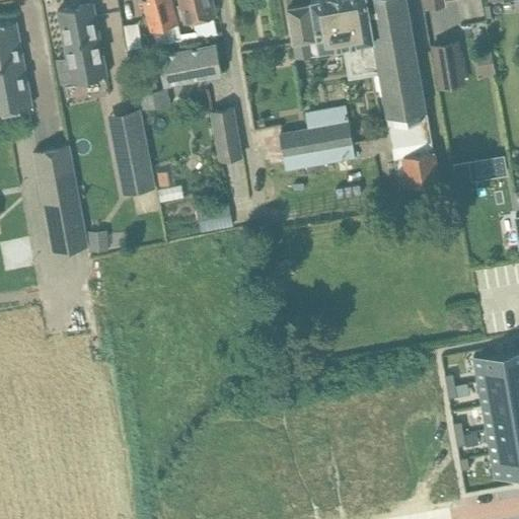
[(143,0),(147,15),(151,30),(153,29),(165,26),(168,42),(180,40),(179,32),(177,24),(178,24),(177,19),(172,4),(171,0),(143,0)]
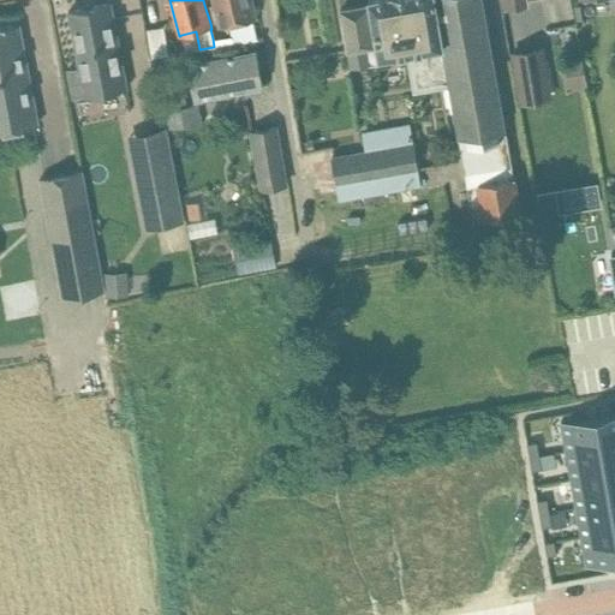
[(250,0),(213,0),(220,27),(255,18),(250,0)]
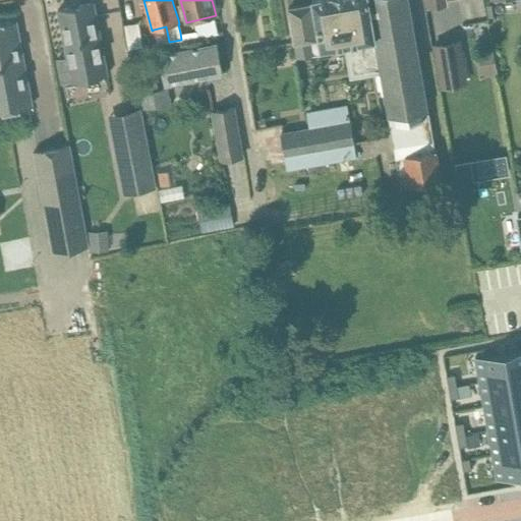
[(355,40),(348,0),(312,0),(313,3),(288,7),(297,57),(323,53),(322,46),(348,42),(355,40)]
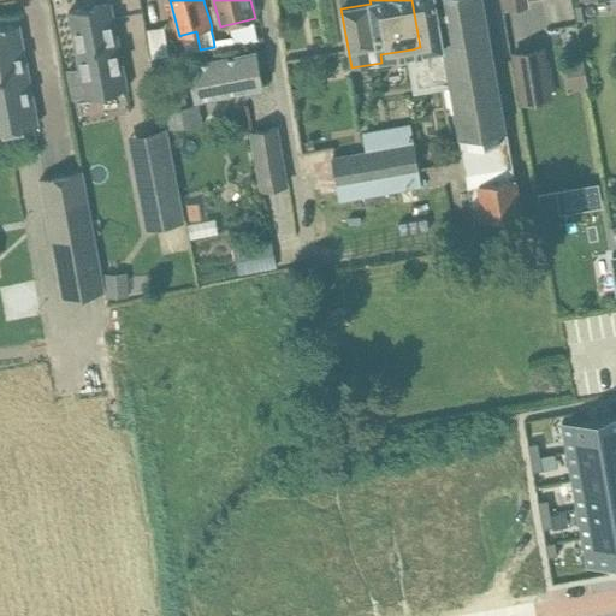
[(412,0),(420,47),(412,49),(418,86),(442,81),(446,106),(450,106),(451,112),(454,111),(473,223),(521,214),(483,0),(412,0)]
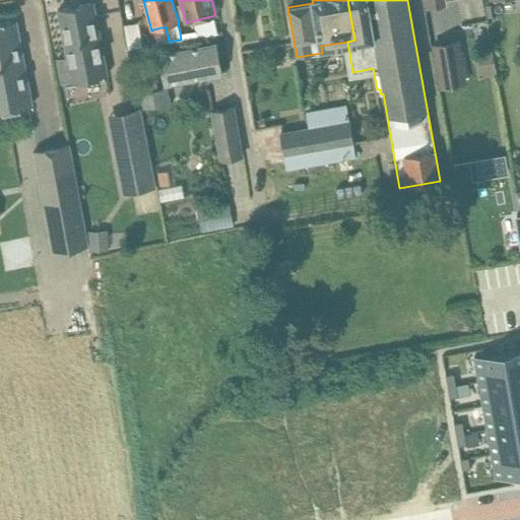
[(108,75),(98,22),(93,2),(58,9),(67,57),(58,59),(62,84),(108,75)]
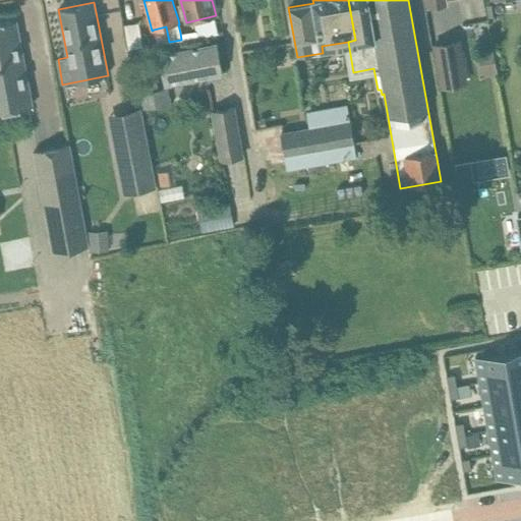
[(16,20),(0,23),(0,111),(32,105),(16,20)]
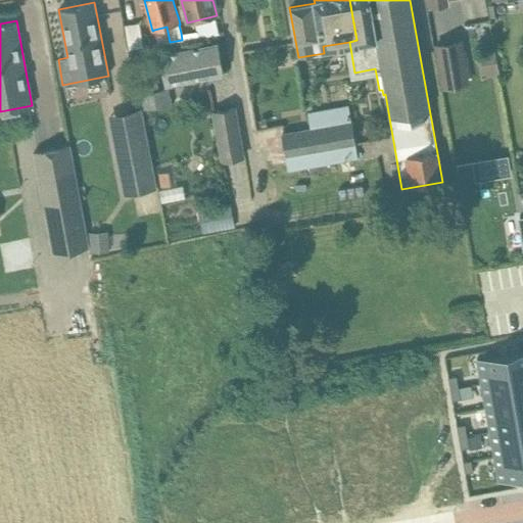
[(128,50),(143,47),(139,25),(124,27),(128,50)]
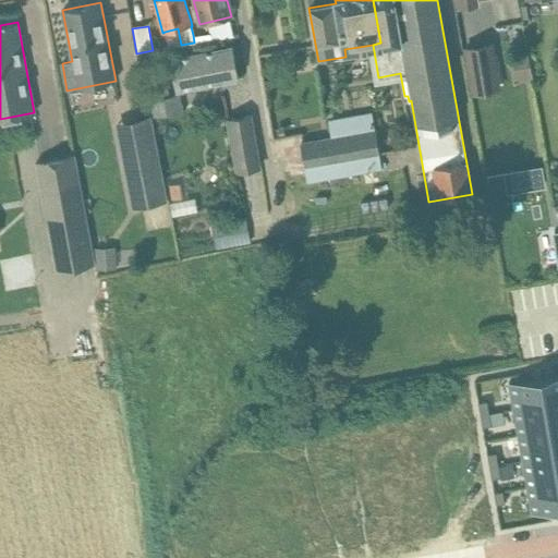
[(471,95),(497,92),(489,44),(464,48),(471,95)]
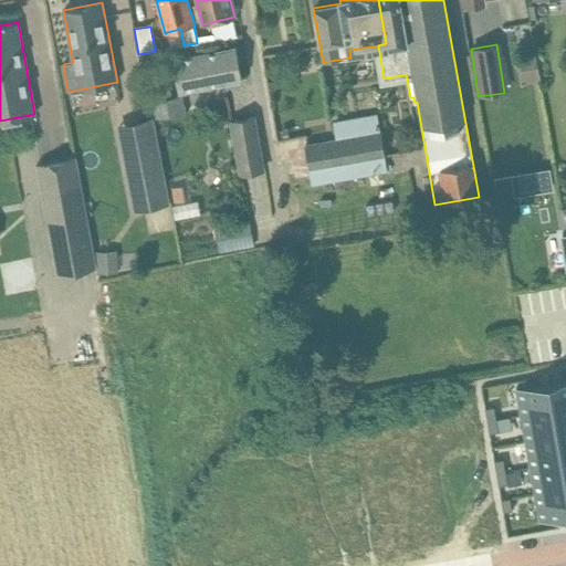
[(180,90),(219,82),(241,77),(236,46),(174,59),(180,90)]
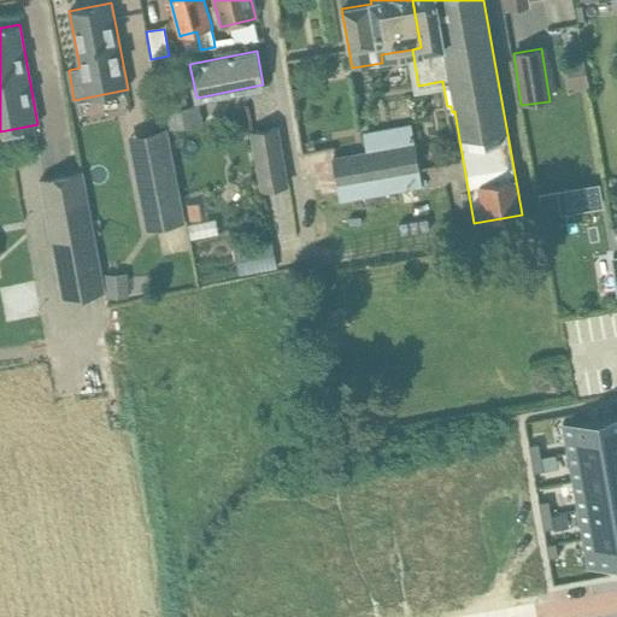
[(587,87),(583,58),(565,60),(569,89),(587,87)]
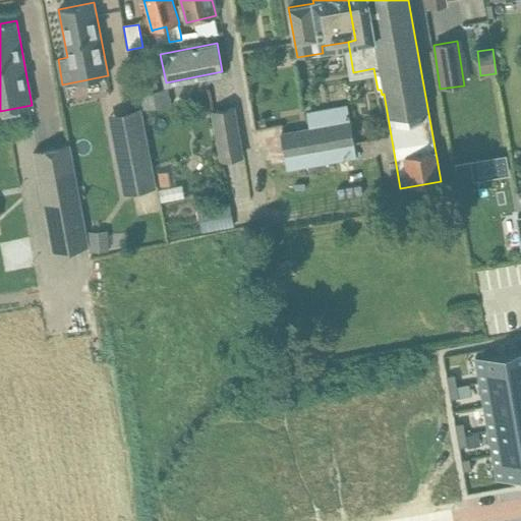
[(167,88),(140,93),(143,109),(170,104),(167,88)]
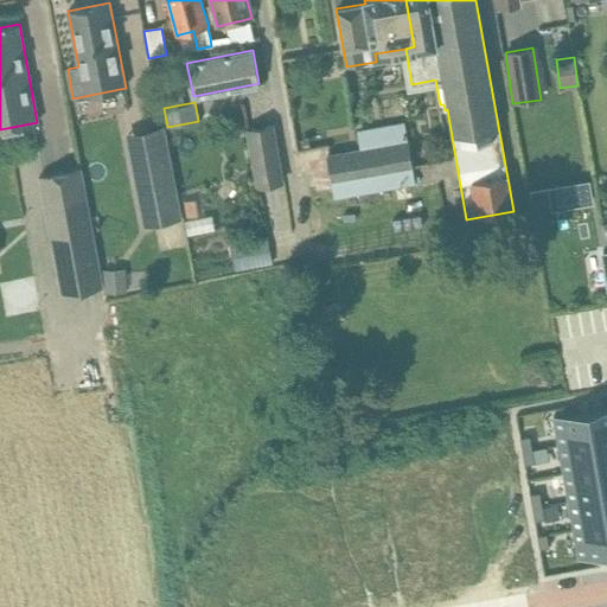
[(256,187),(282,183),(272,127),(244,132),(256,187)]
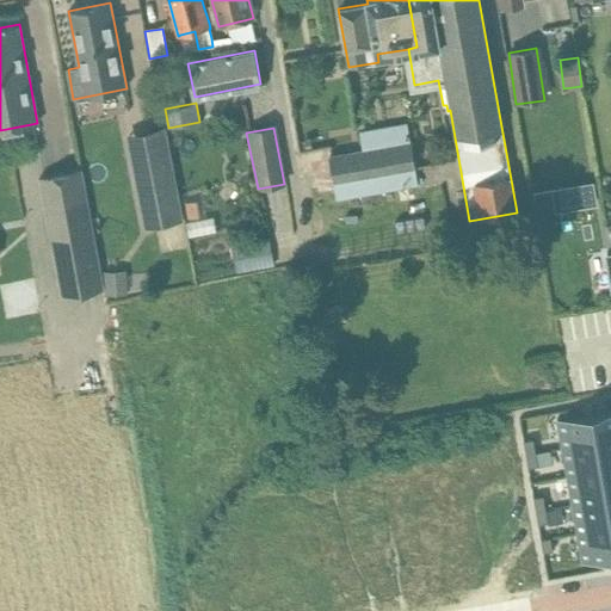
[(417,185),(413,168),(408,142),(360,152),(331,156),(338,198),(417,185)]
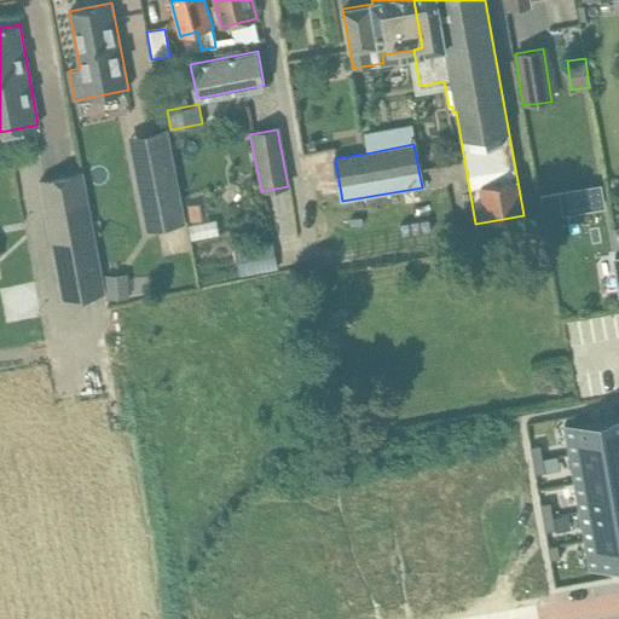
[(172,152),(134,160),(149,231),(186,224),(172,152)]
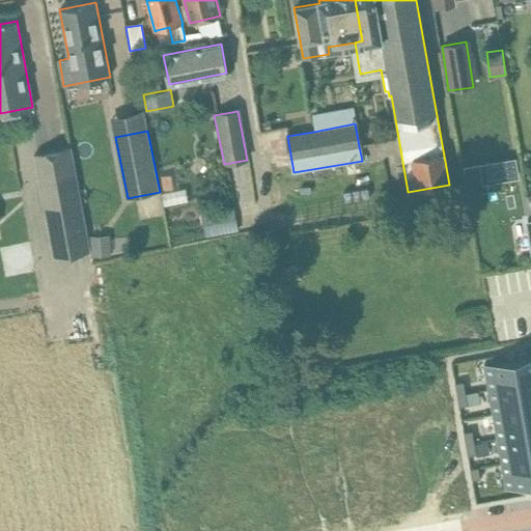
[(71,147),(35,154),(54,258),(89,252),(71,147)]
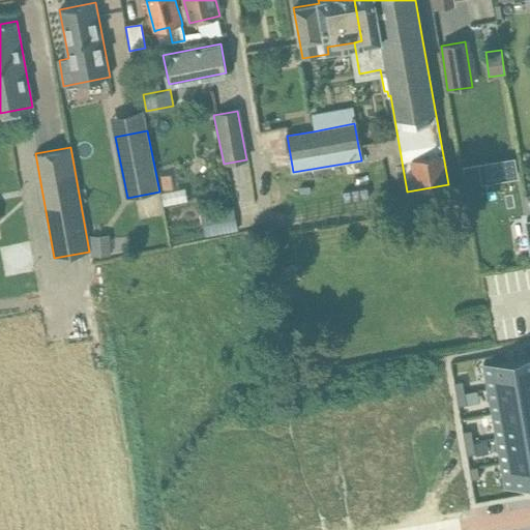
[(477,164),(462,166),(467,194),(488,190),(487,183),(481,184),(477,164)]
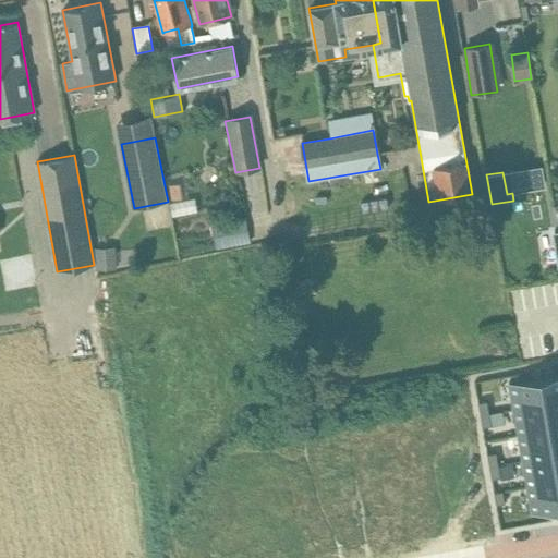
[(244,217),(210,223),(215,247),(250,241),(244,217)]
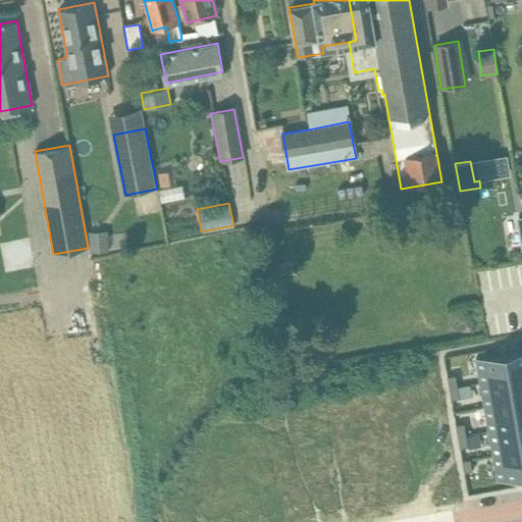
[(108,230),(89,231),(90,252),(109,251),(108,230)]
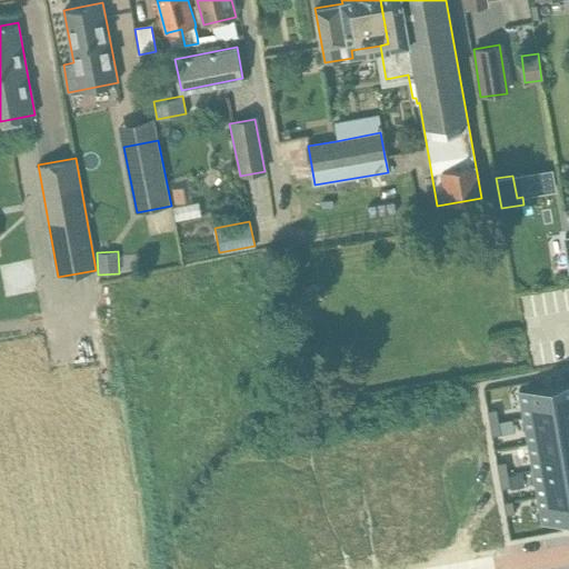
[(568,380),(552,383),(557,411),(568,408),(568,380)]
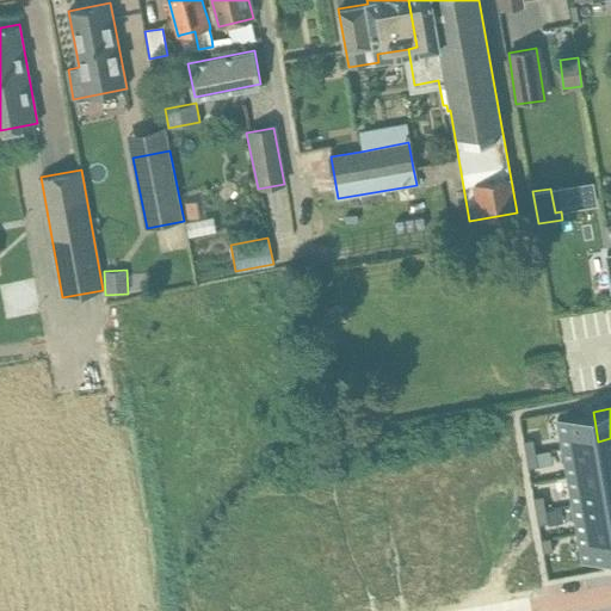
[(593,412),(557,418),(562,448),(598,442),(593,412)]
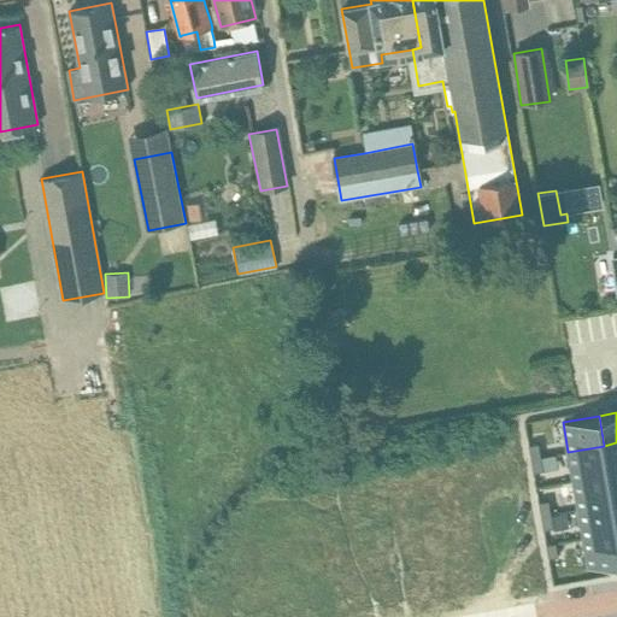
[(538,442),(529,445),(532,458),(541,457),(538,442)]
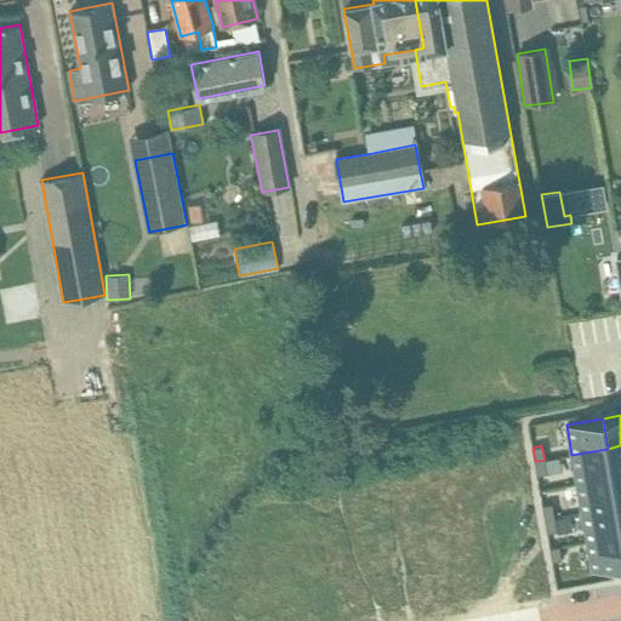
[(620,474),(620,445),(608,449),(613,477),(620,474)]
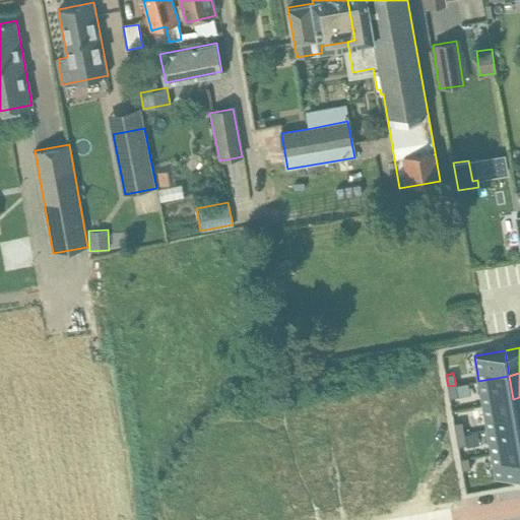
[(509,376),(478,381),(482,405),(513,399),(509,376)]
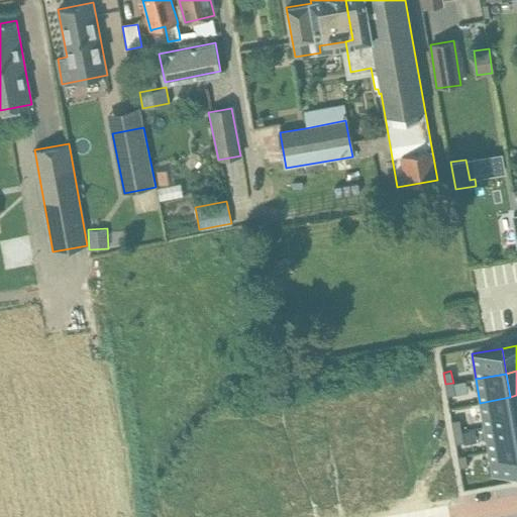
[(453,383),(445,384),(447,396),(455,394),(453,383)]
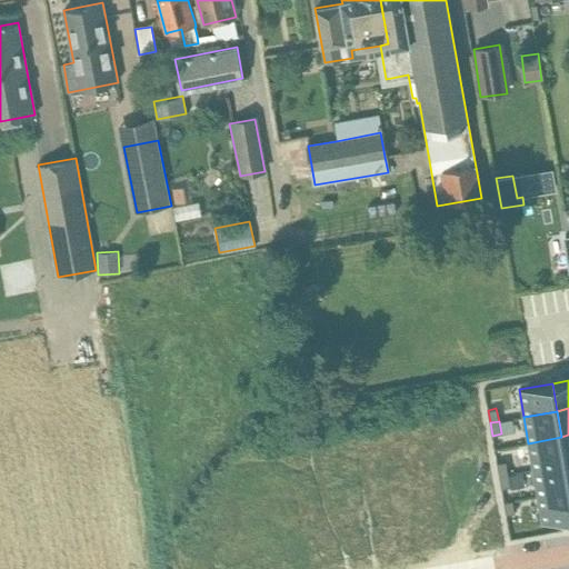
[(561,437),(528,443),(532,469),(567,463),(561,437)]
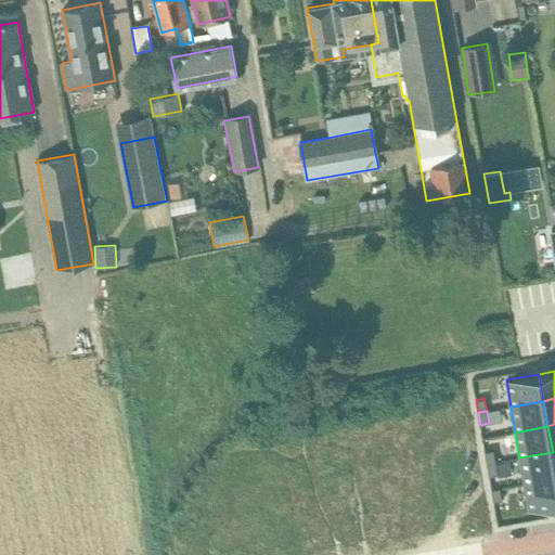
[(493,450),(485,451),(487,464),(495,462),(493,450)]
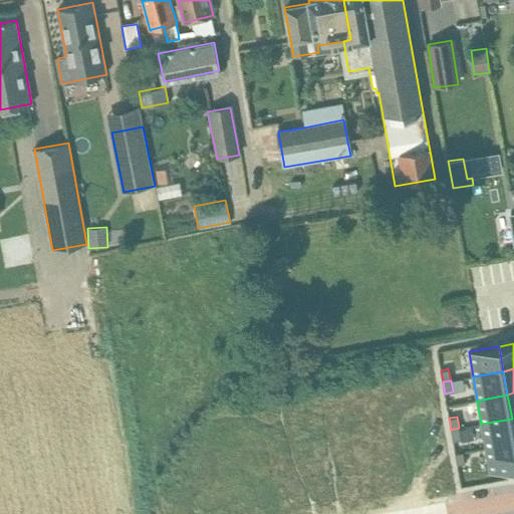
[(513,432),(512,419),(481,424),(486,448),(513,442),(513,432)]
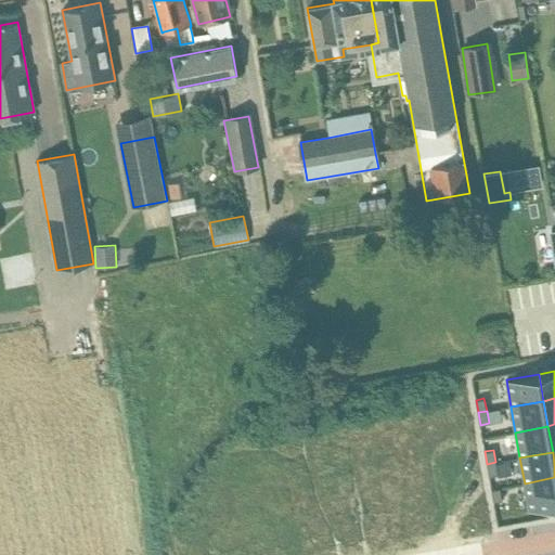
[(495,462),(487,464),(489,476),(498,475),(495,462)]
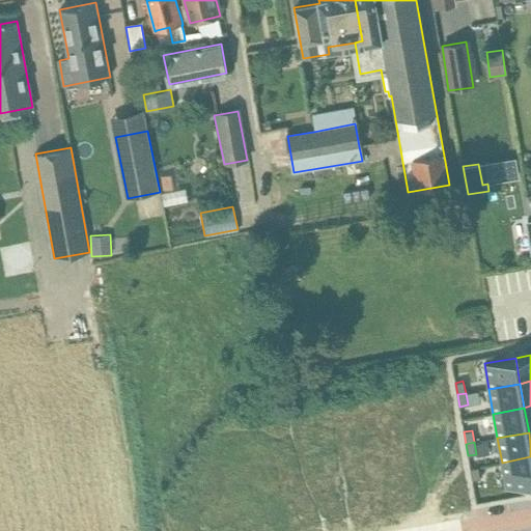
[(530,456),(502,463),(506,487),(530,483),(530,456)]
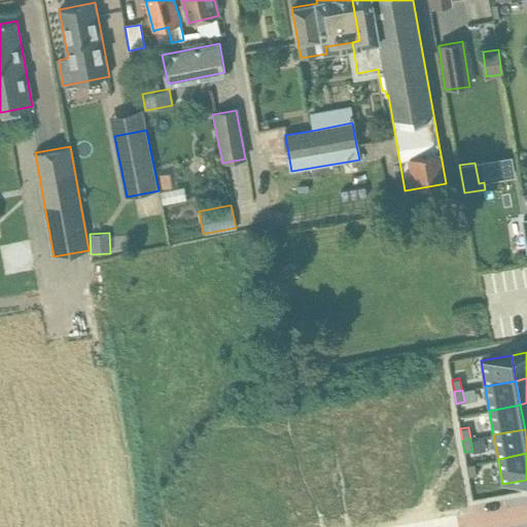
[(475,463),(466,464),(468,477),(477,475),(475,463)]
